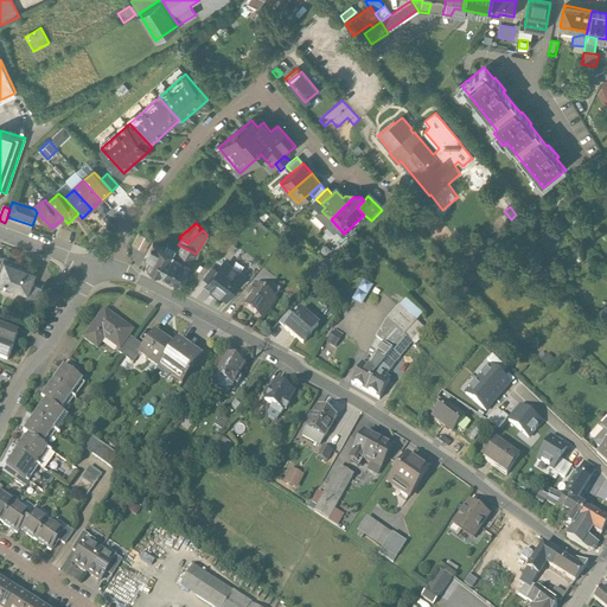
[(153,241),(139,234),(132,247),(146,254),(153,241)]
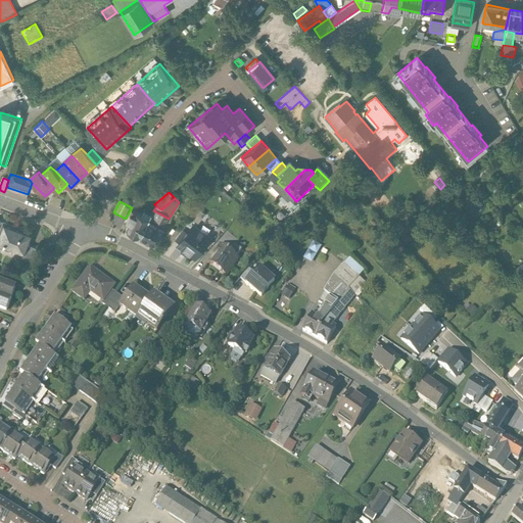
[(140,237),(150,219),(133,209),(128,220),(133,222),(128,230),(140,237)]
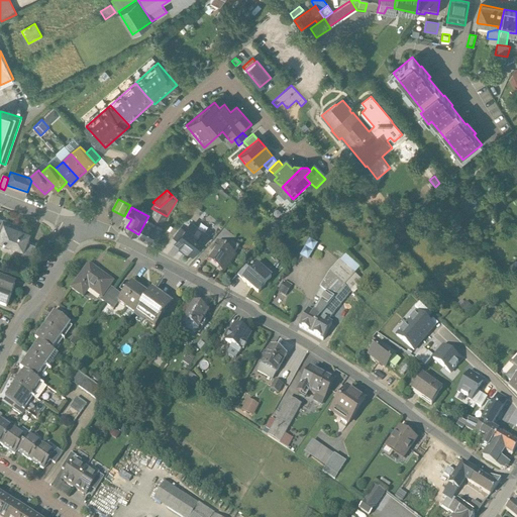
[(148,216),(138,234),(153,241),(167,216),(151,208),(148,216)]
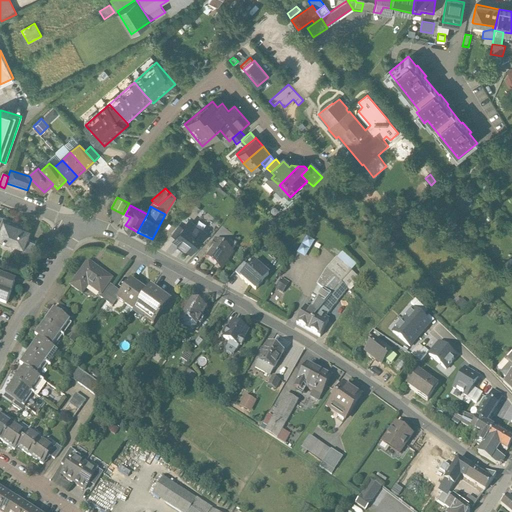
[(193,221),(200,211),(194,207),(187,217),(193,221)]
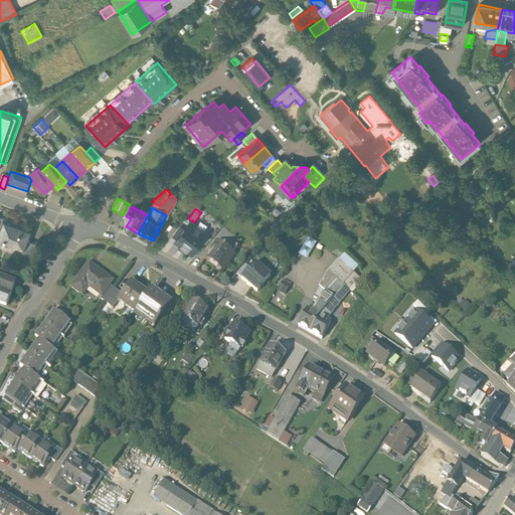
[(32,230),(3,220),(0,229),(0,244),(7,247),(11,244),(24,250),(27,242),(32,230)]
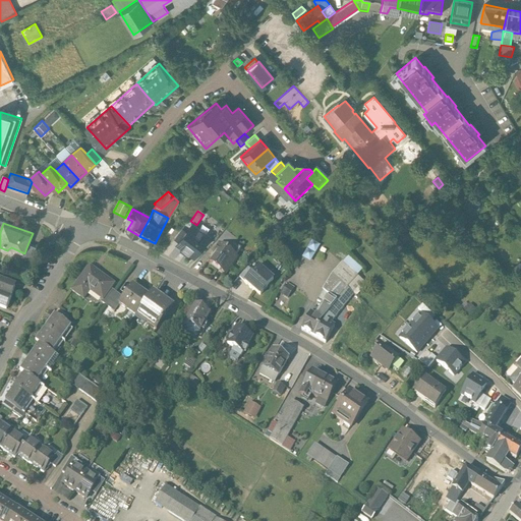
[(179,243),(178,245),(181,248),(181,250),(186,254),(188,253),(193,257),(209,238),(192,226),(187,233),(179,243)]
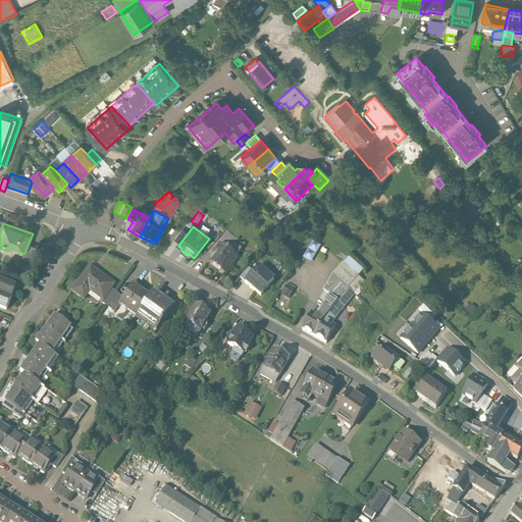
[(179,244),(188,233),(184,230),(175,241),(179,244)]
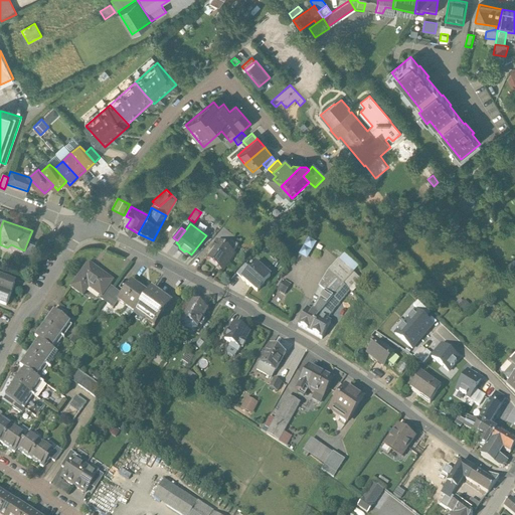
[(309,237),(299,253),(307,259),(317,242),(309,237)]
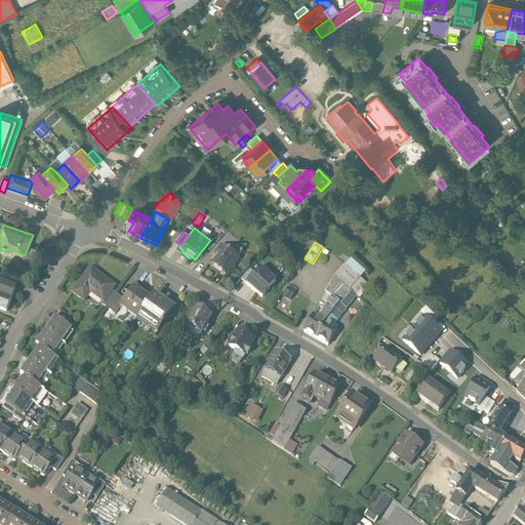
[(38,250),(28,247),(25,255),(24,259),(32,263),(38,250)]
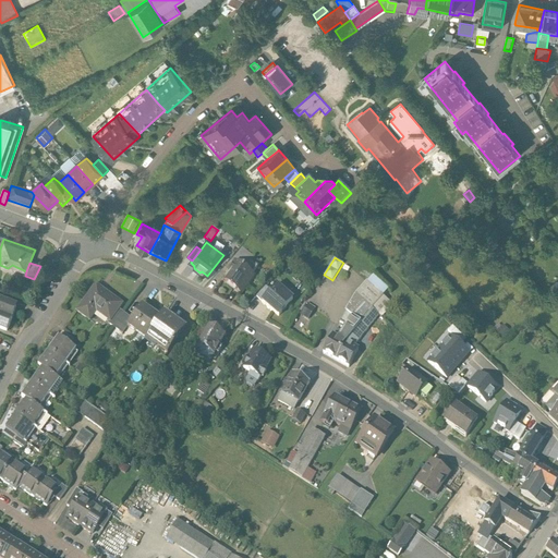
[(234,263),(221,282),(242,296),(255,277),(252,275),(244,270),(234,263)]
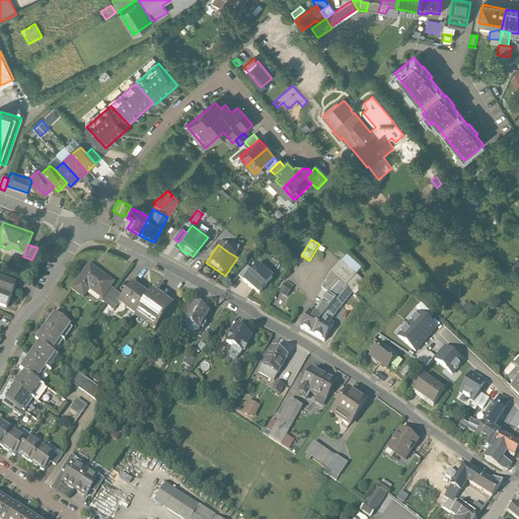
[(232,244),(227,251),(234,255),(239,249),(232,244)]
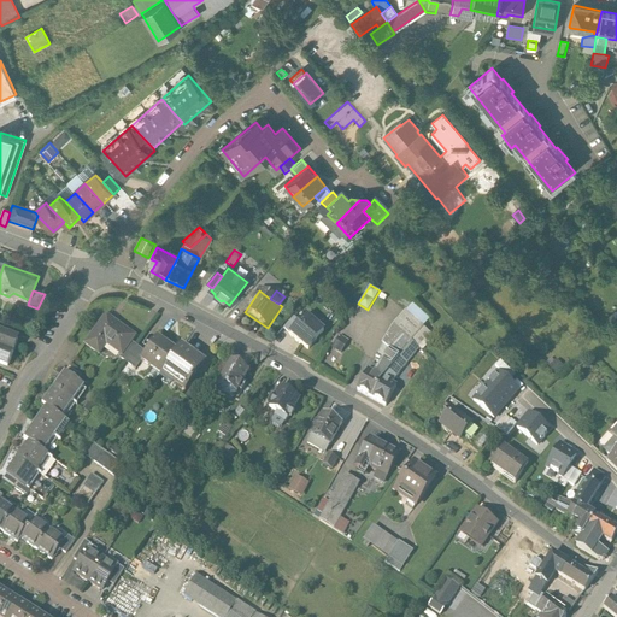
[(428,322),(413,309),(394,330),(383,348),(398,359),(423,330),(422,329),(428,322)]
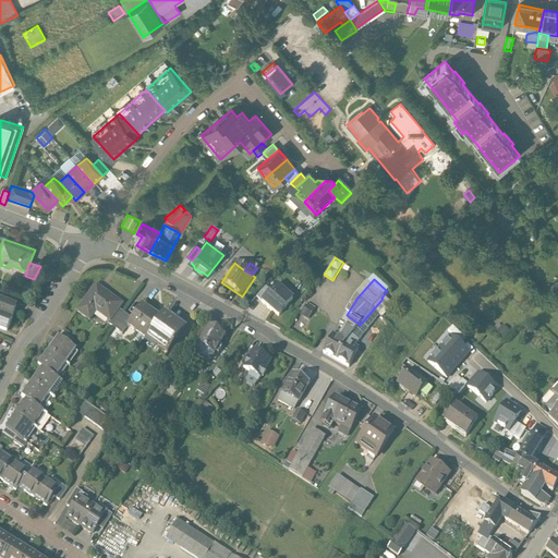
[(96,286),(76,312),(88,320),(94,315),(107,324),(118,310),(121,304),(96,286)]
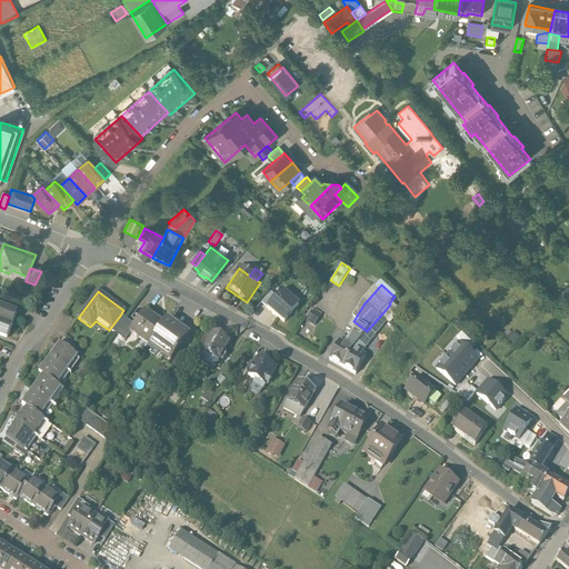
[(270,310),(279,299),(271,293),(262,305),(270,310)]
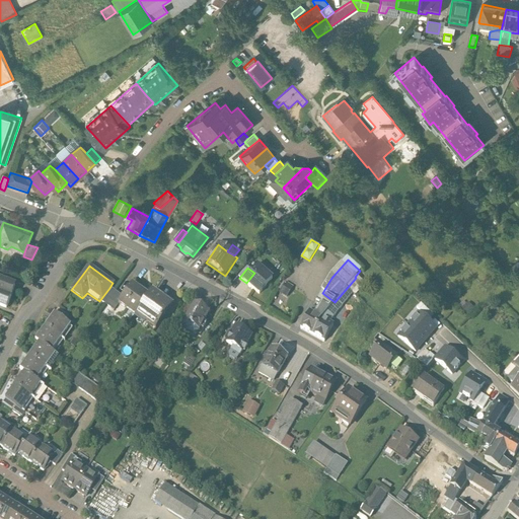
[(246,283),(245,283),(253,291),(257,295),(272,280),(260,268),(254,273),(246,283)]
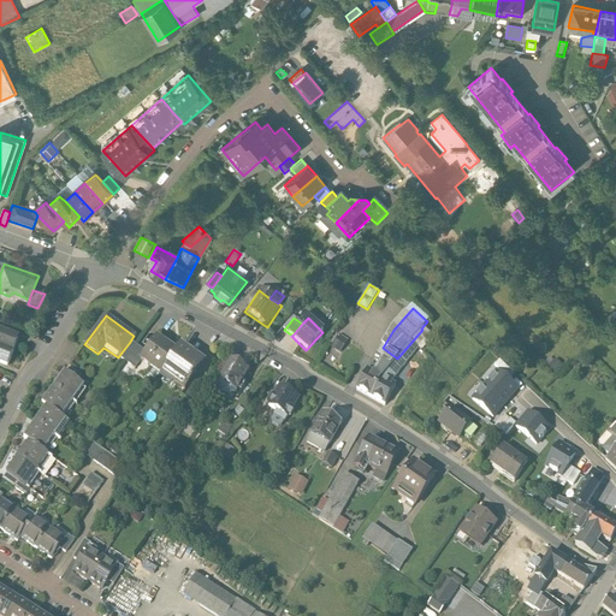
[(431,337),(422,330),(397,359),(406,366),(431,337)]
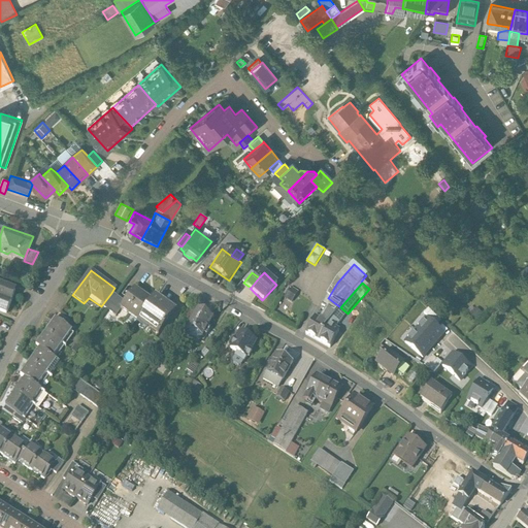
[(0,284),(0,297),(10,302),(15,291),(1,285),(0,284)]
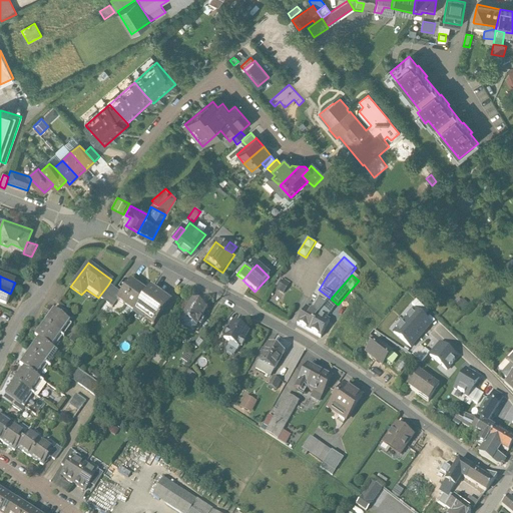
[(275,289),(286,294),(291,282),(279,278),(275,289)]
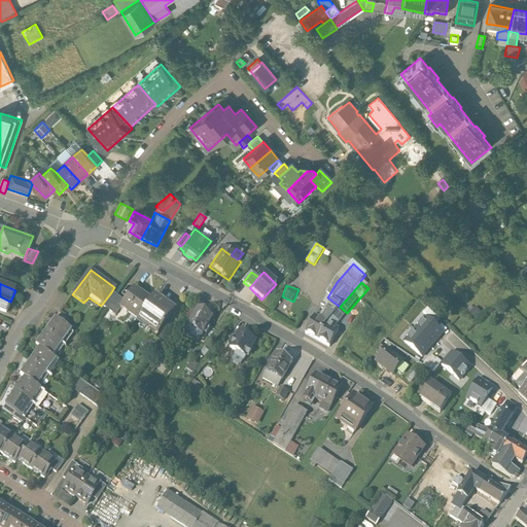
[(153,302),(135,289),(127,303),(121,310),(139,322),(142,318),(153,302)]
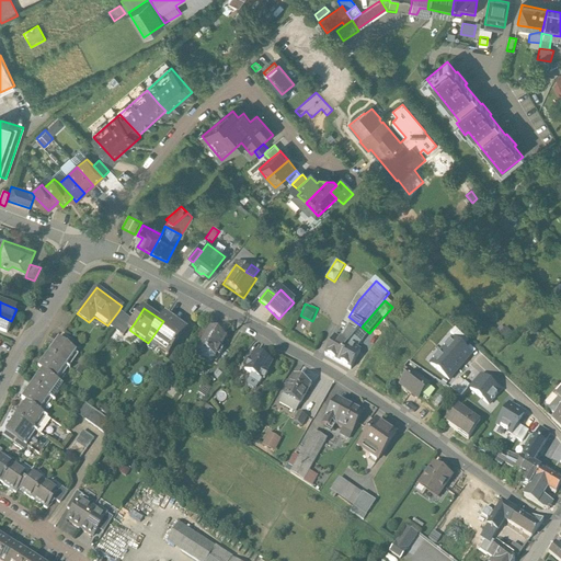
[(129,330),(135,322),(124,315),(118,311),(107,325),(113,330),(123,336),(127,330),(129,330)]
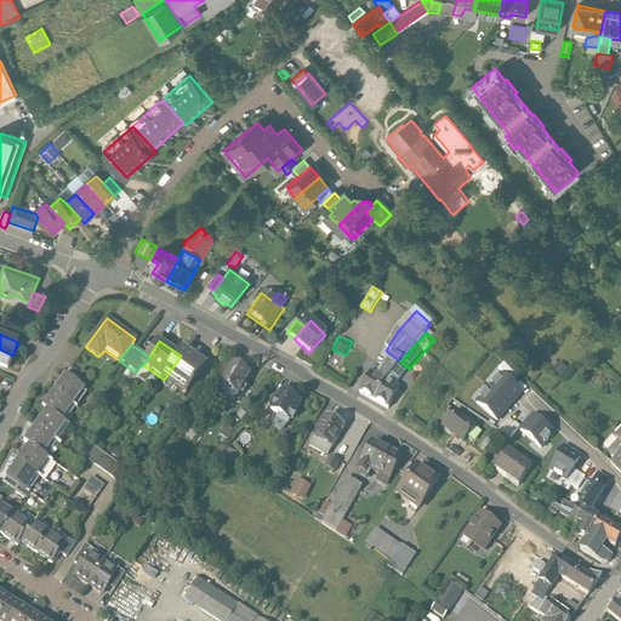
[(0,366),(7,369),(12,355),(0,349),(0,366)]
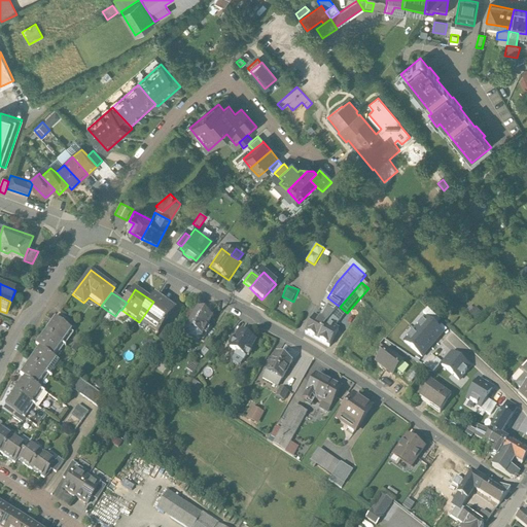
[(153,302),(142,318),(159,329),(173,309),(155,297),(153,302)]
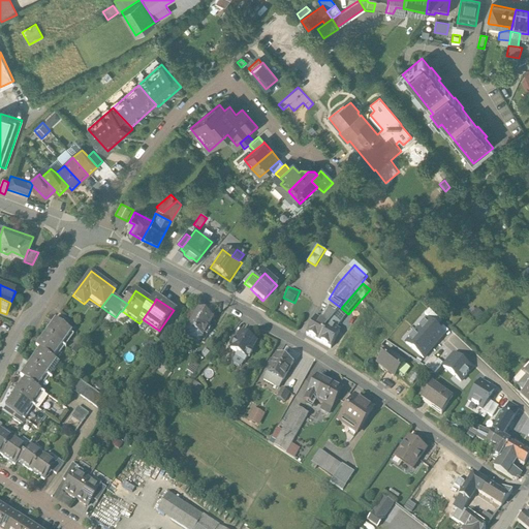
[(322,307),(327,310),(329,311),(334,316),(341,308),(329,299),(322,307)]
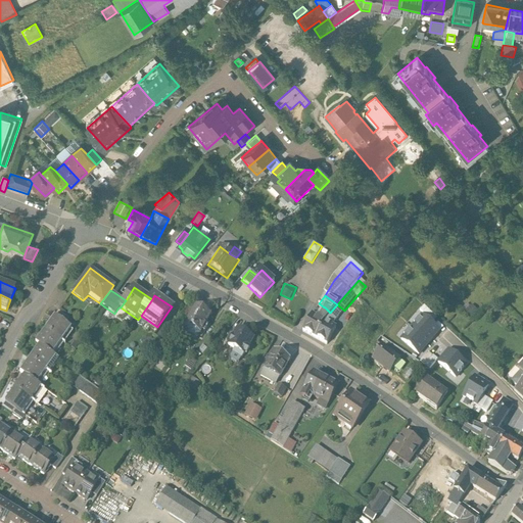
[(344,311),(337,304),(330,313),(337,319),(344,311)]
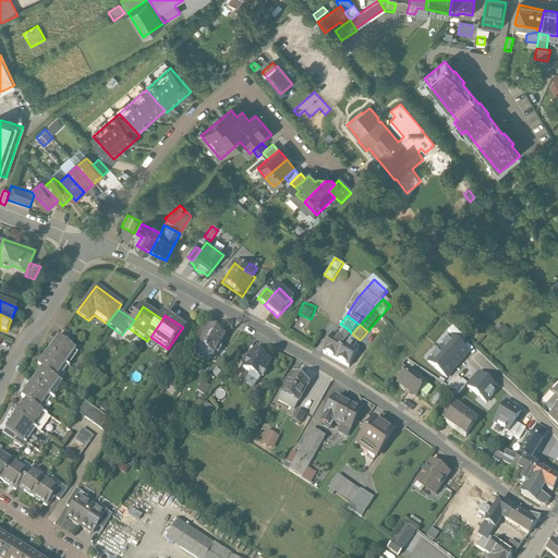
[(336,330),(334,336),(340,339),(347,328),(344,327),(341,332),(336,330)]
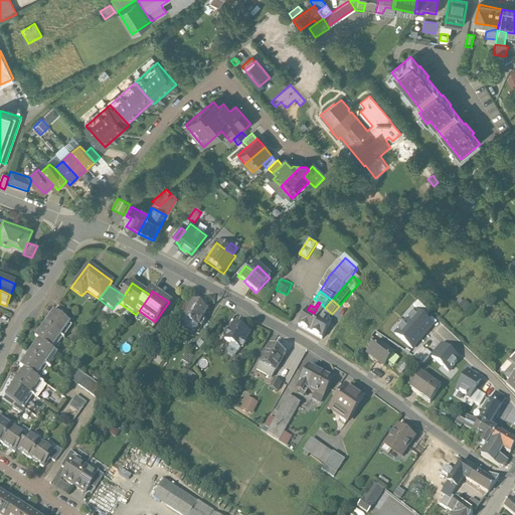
[(464,315),(471,309),(464,302),(458,308),(464,315)]
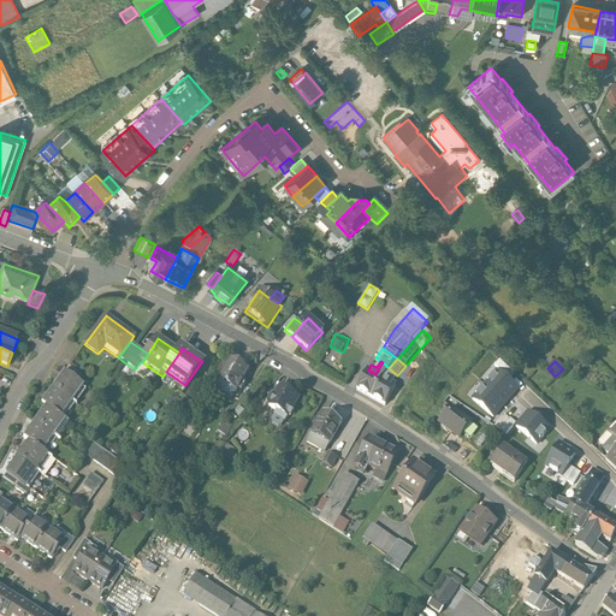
[(359,389),(372,397),(381,379),(389,368),(383,362),(375,374),(368,371),(359,389)]
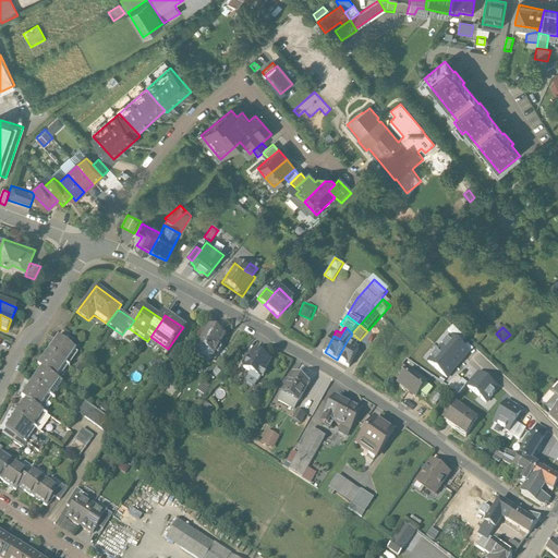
[(209,329),(198,347),(214,355),(225,338),(209,329)]
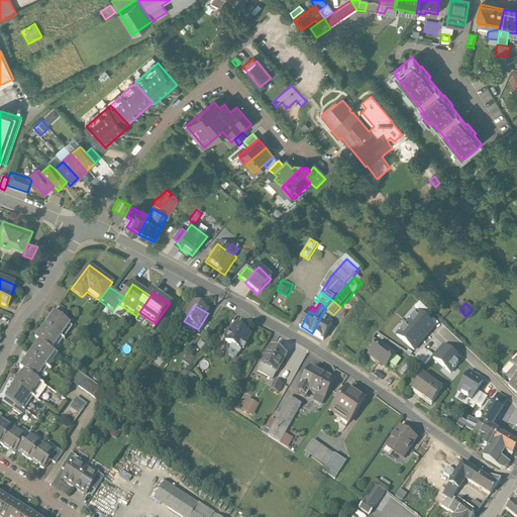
[(58,308),(55,313),(65,320),(68,315),(58,308)]
